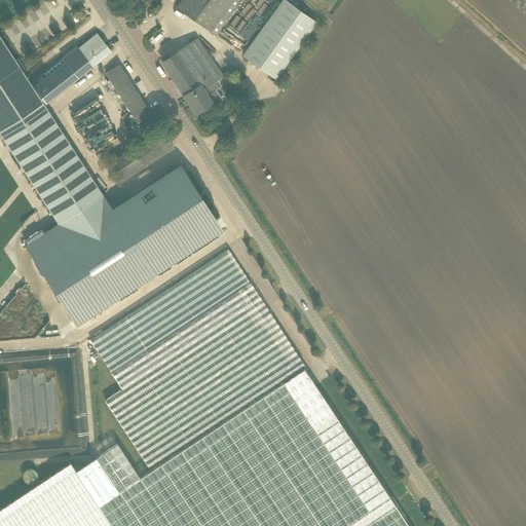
[(183,0),(178,8),(215,35),(240,0),(183,0)]
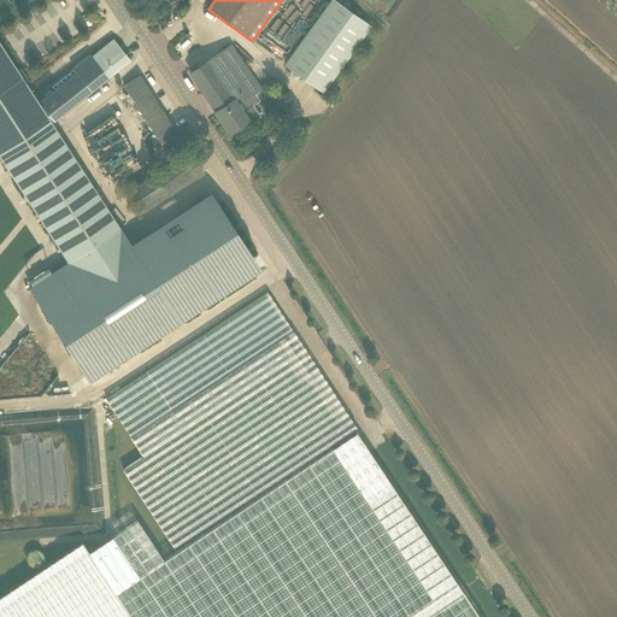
[(334,0),(331,0),(286,64),(286,65),(324,93),(371,27),(334,0)]
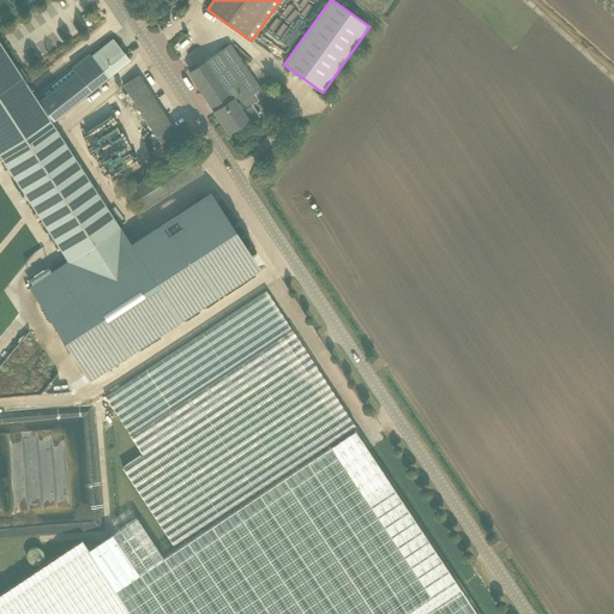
[(76,73),(38,102),(53,122),(107,79),(106,78),(113,72),(114,73),(130,60),(113,38),(91,55),(89,54),(71,67),(76,73)]
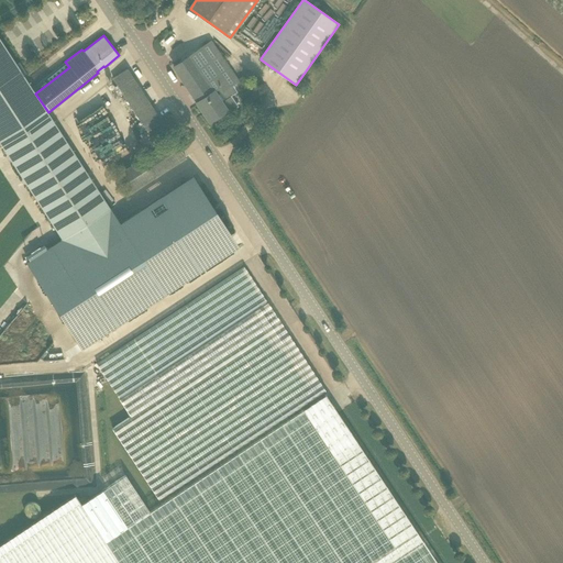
[(111,209),(50,114),(48,112),(35,94),(0,37),(0,142),(63,240),(111,209)]
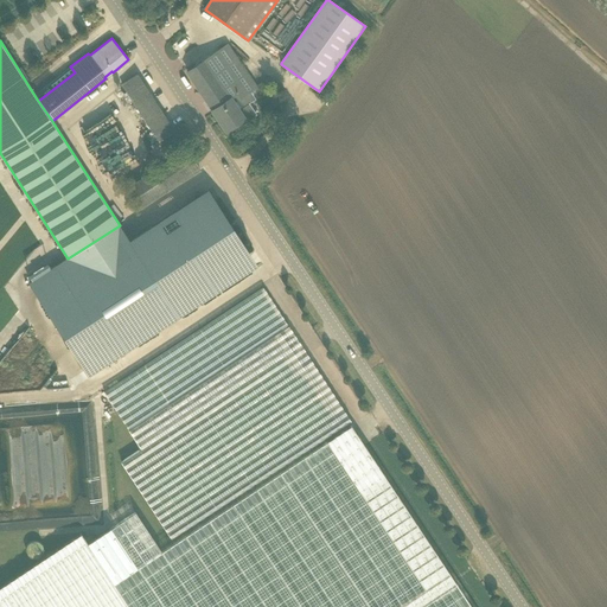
[(244,95),(257,87),(248,74),(247,74),(227,45),(205,61),(187,72),(212,110),(229,98),(229,97),(241,90),(244,95)]
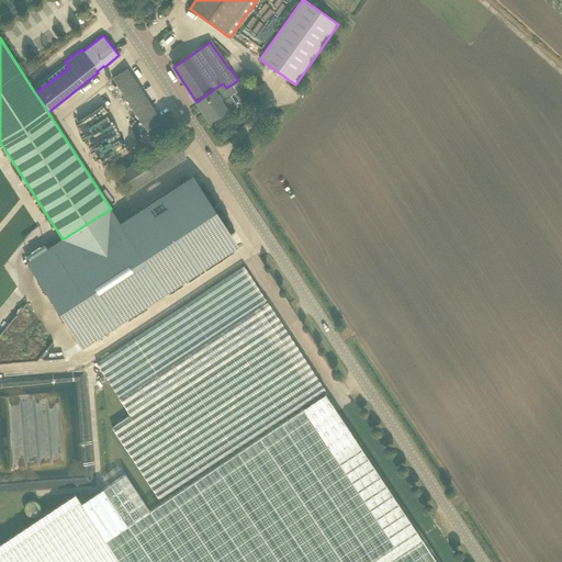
[(113,78),(117,86),(154,141),(168,132),(127,68),(113,78)]
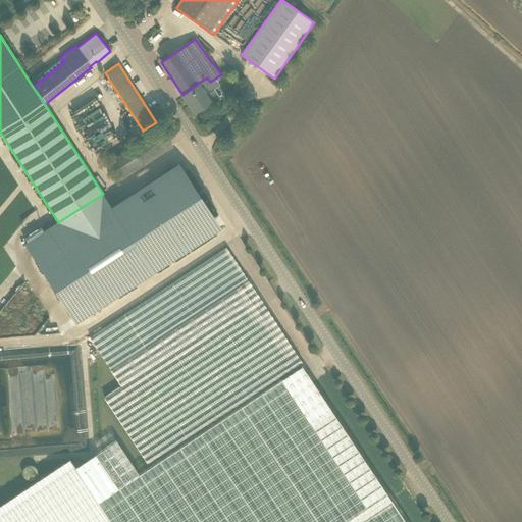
[(197,85),(183,95),(194,113),(202,108),(204,110),(220,99),(214,89),(208,93),(204,86),(210,82),(207,77),(197,84),(197,85)]
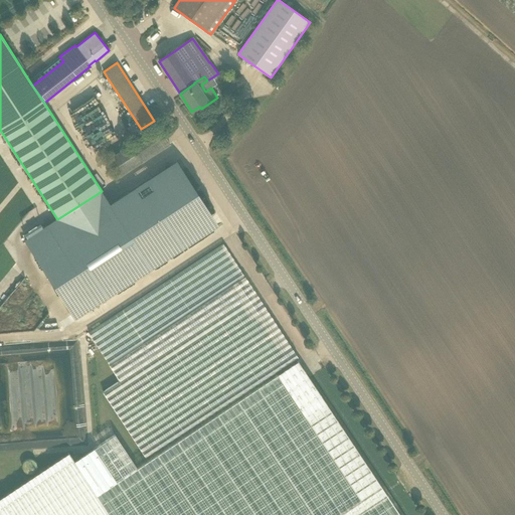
[(119,177),(169,144),(158,127),(132,145),(131,144),(107,159),(119,177)]
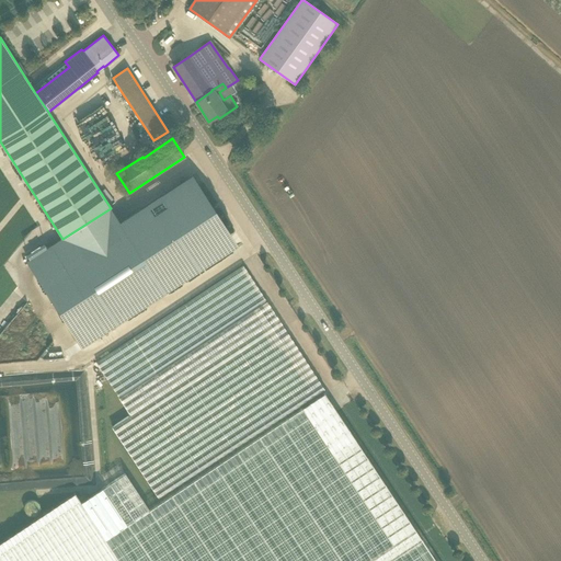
[(119,222),(111,208),(63,239),(27,262),(82,346),(184,279),(178,270),(230,235),(198,186),(148,219),(141,208),(119,222)]
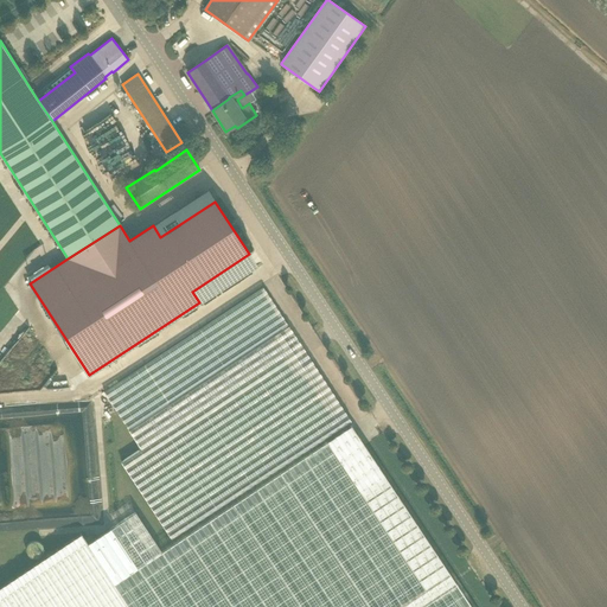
[(352,422),(264,287),(103,391),(140,448),(121,461),(172,540),(352,422)]
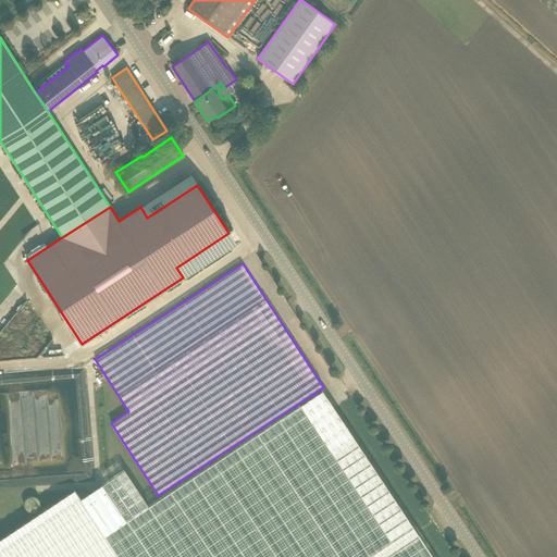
[(0,556),(432,556),(322,391),(148,507),(124,470),(0,552),(0,556)]
